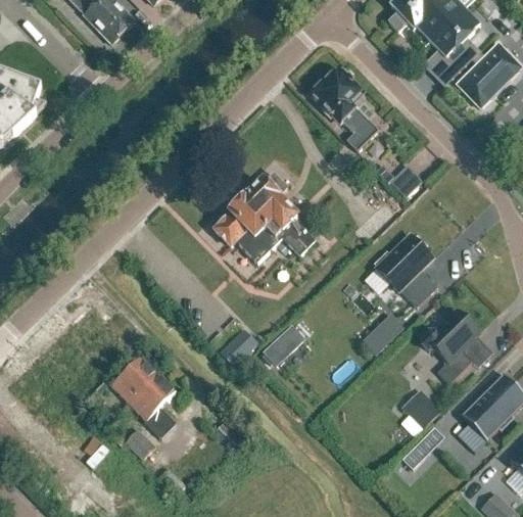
[(111,45),(123,33),(91,0),(67,0),(80,11),(83,8),(86,12),(83,15),(111,45)]
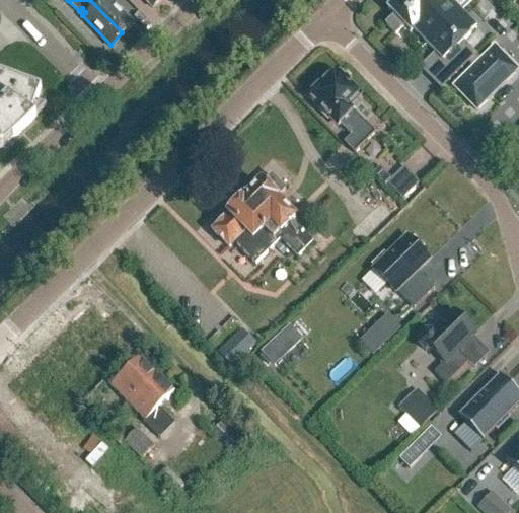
[(134,21),(114,0),(90,0),(122,32),(134,21)]
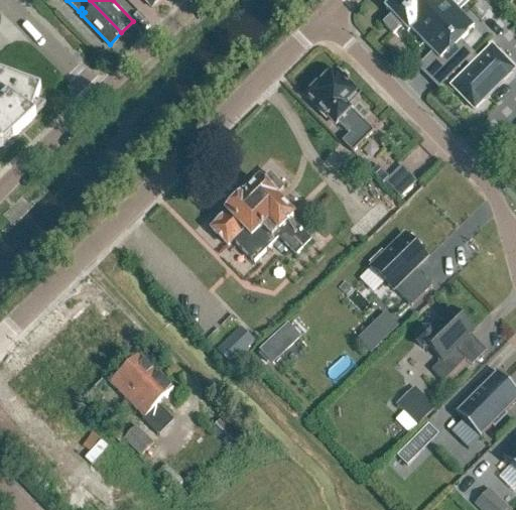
[(462,38),(475,24),(450,0),(391,0),(386,5),(393,12),(384,21),(393,31),(403,22),(409,28),(412,26),(436,49),(421,65),(440,84),(474,50),(462,38)]
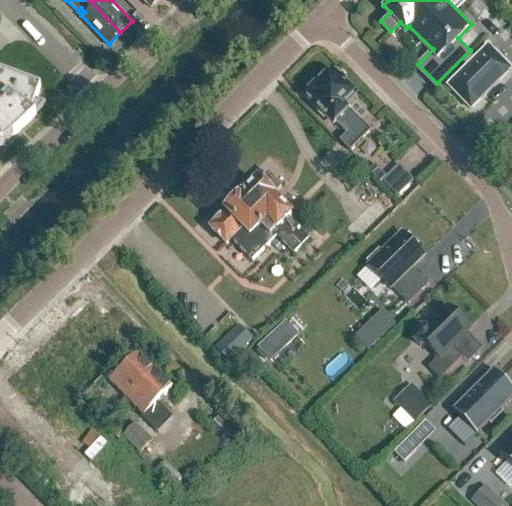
[(510,66),(488,43),(448,82),(470,105),(510,66)]
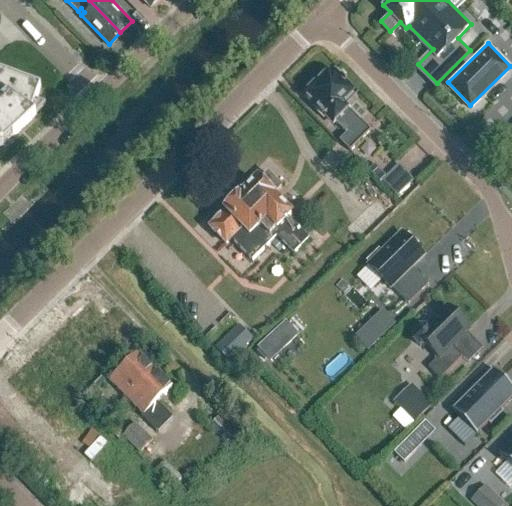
[(0,143),(3,143),(36,111),(32,108),(41,83),(0,68),(0,143)]
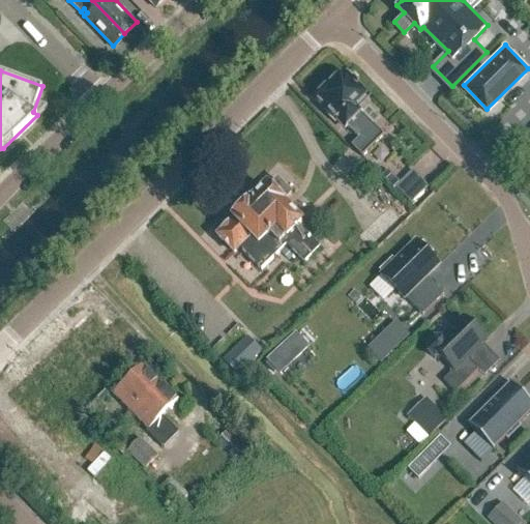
[(356,82),(355,83),(352,80),(349,79),(346,78),(343,78),(339,79),(335,81),(333,83),(331,85),(330,85),(318,97),(330,110),(329,111),(337,119),(339,118),(346,126),(347,125),(358,138),(351,145),(361,156),(384,136),(374,124),(373,124),(360,112),(359,113),(355,108),(367,96),(359,87),(360,86),(356,82)]
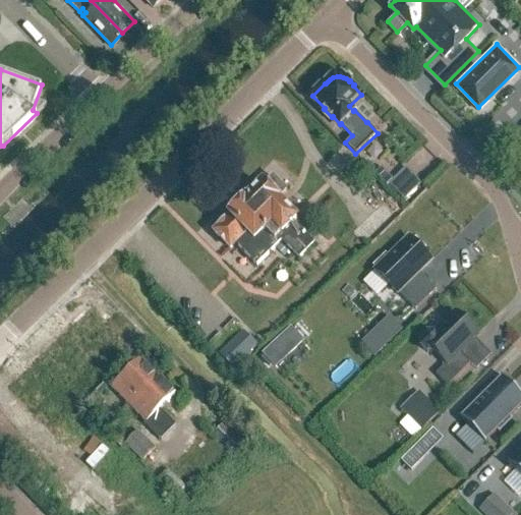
[(394,175),(381,163),(374,170),(387,182),(388,181),(394,175)]
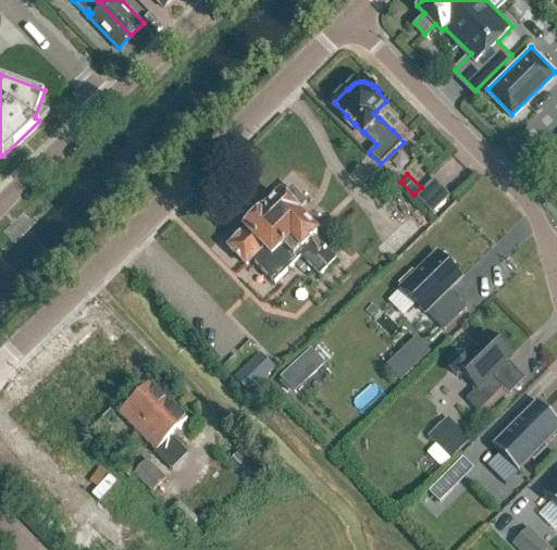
[(432,210),(450,191),(433,175),(421,187),(415,194),(432,210)]
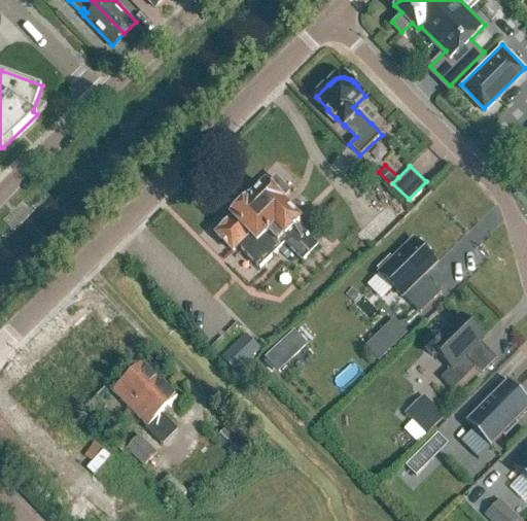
[(300,221),(281,202),(280,201),(290,192),(276,177),(267,186),(265,185),(249,201),(248,201),(247,202),(241,202),(234,210),(234,215),(233,216),(234,217),(217,234),(233,250),(238,245),(259,268),(284,243),(302,262),(317,247),(295,224),(300,221)]
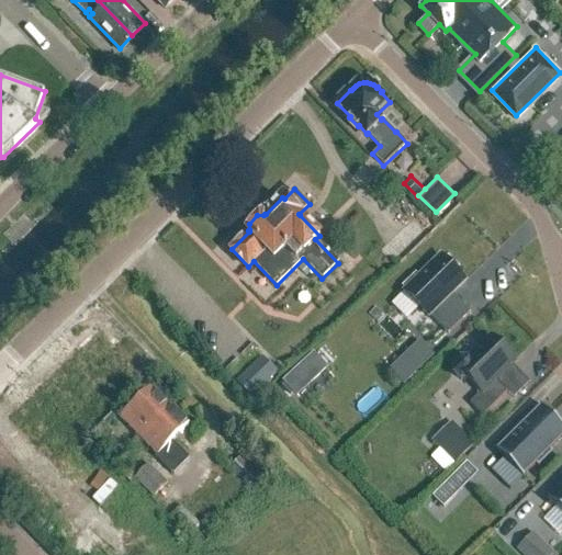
[(402,257),(428,230),(411,215),(385,241),(402,257)]
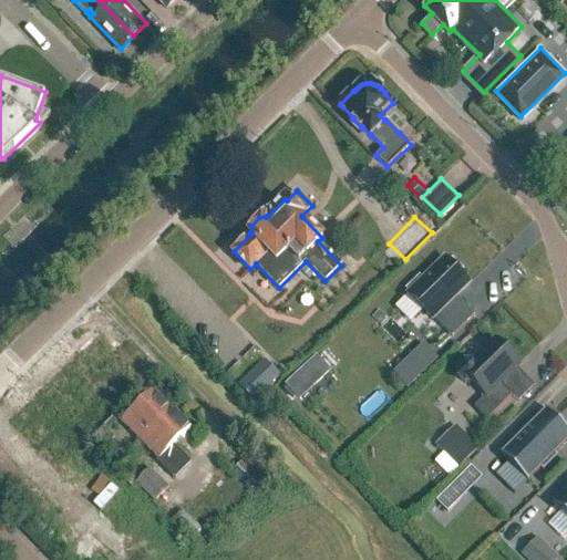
[(445,253),(423,276),(420,272),(406,284),(410,288),(408,290),(432,315),(433,314),(452,333),(475,311),(456,292),(470,279),(460,269),(463,266),(452,255),(449,258),(445,253)]
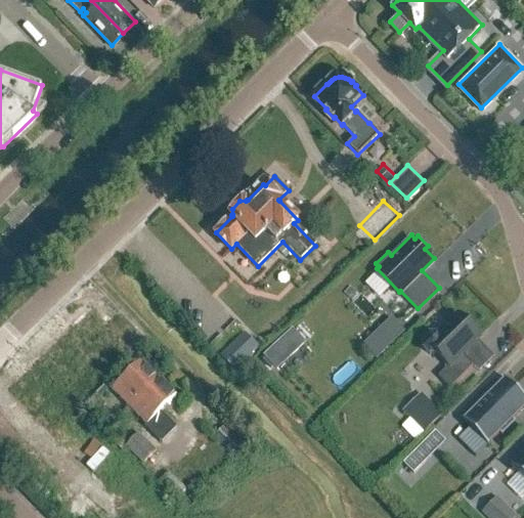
[(480,333),(459,311),(437,333),(430,333),(424,338),(424,346),(430,351),(437,351),(449,363),(439,374),(450,385),(474,361),(462,350),(480,333)]
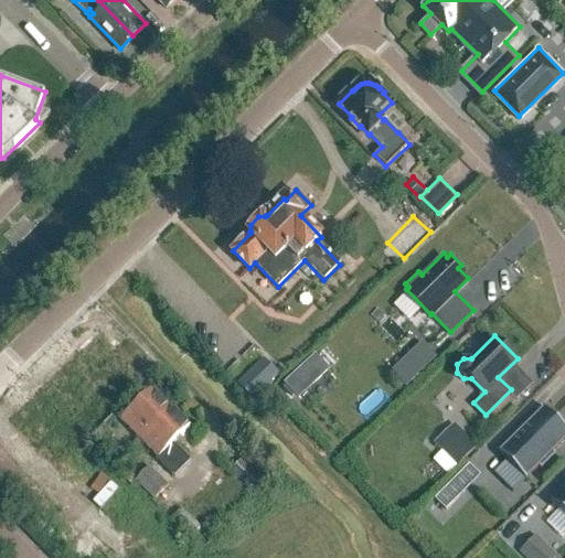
[(435,354),(420,339),(405,353),(419,367),(435,354)]
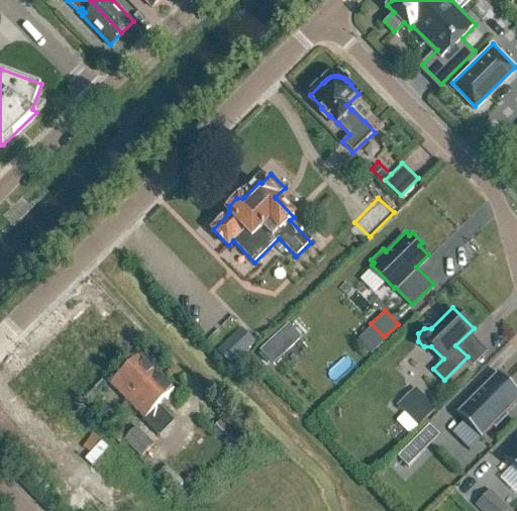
[(303,333),(290,319),(262,345),(274,360),(303,333)]
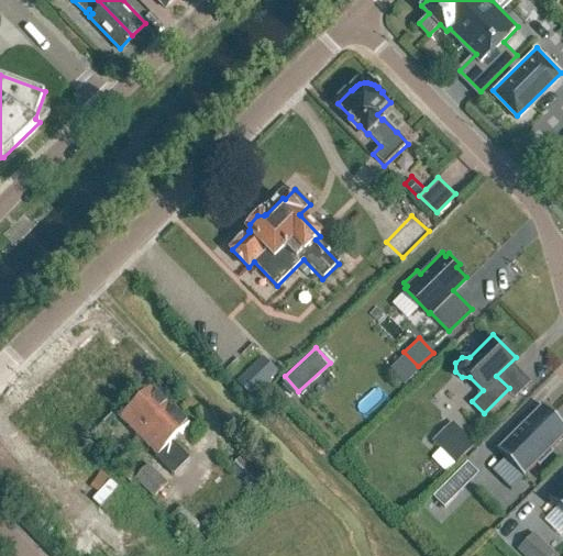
[(279,365),(264,349),(239,375),(254,390),(279,365)]
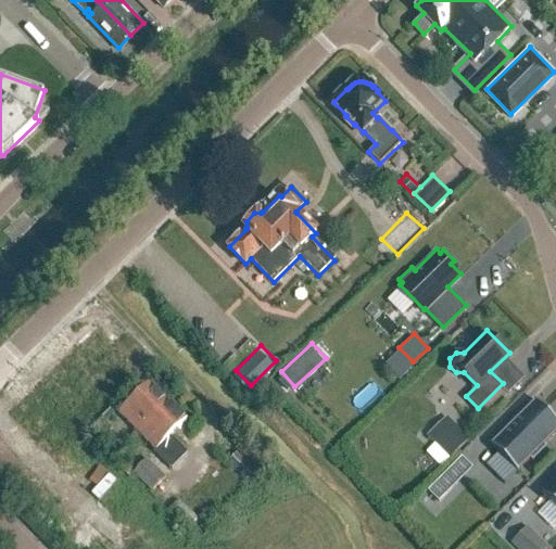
[(137,431),(167,401),(148,382),(117,412),(137,431)]
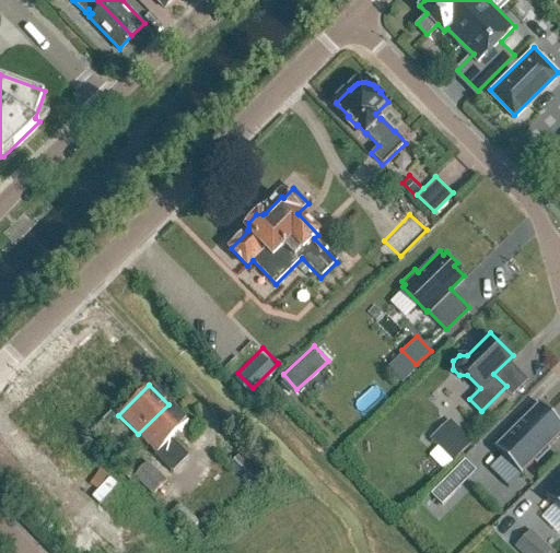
[(522,470),(534,458),(536,460),(550,446),(548,444),(559,432),(559,420),(539,399),(537,400),(538,401),(522,418),(521,415),(506,430),(508,432),(496,443),(494,443),(493,444),(522,472),(523,470),(522,470)]
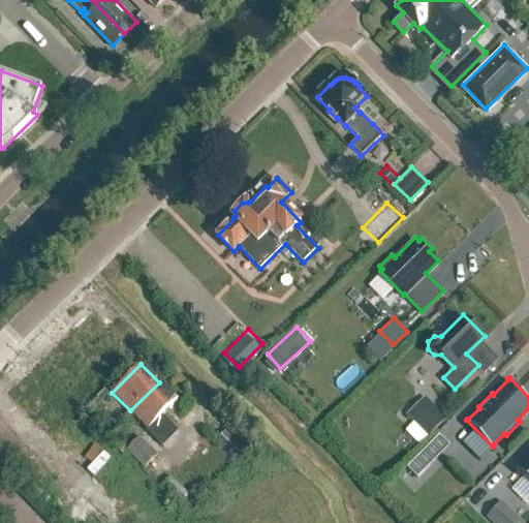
[(148,429),(162,443),(178,428),(163,413),(177,400),(159,382),(130,410),(148,429)]
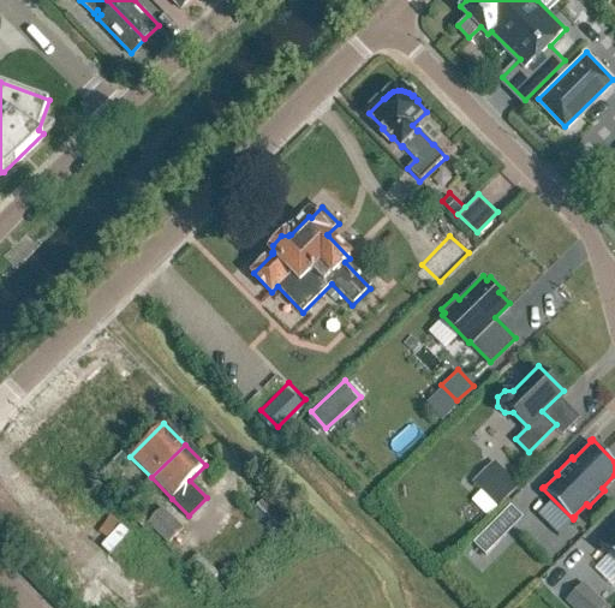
[(497,504),(520,482),(495,457),(472,478),(497,504)]
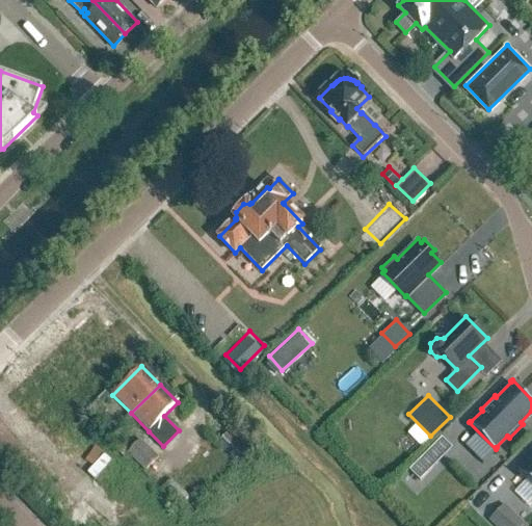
[(235,456),(244,447),(227,429),(217,439),(235,456)]
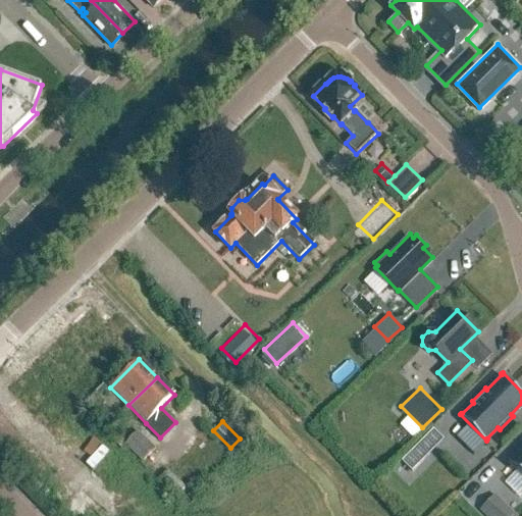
[(112,435),(138,462),(156,445),(139,427),(131,435),(121,426),(117,430),(110,423),(105,429),(111,436),(112,435)]
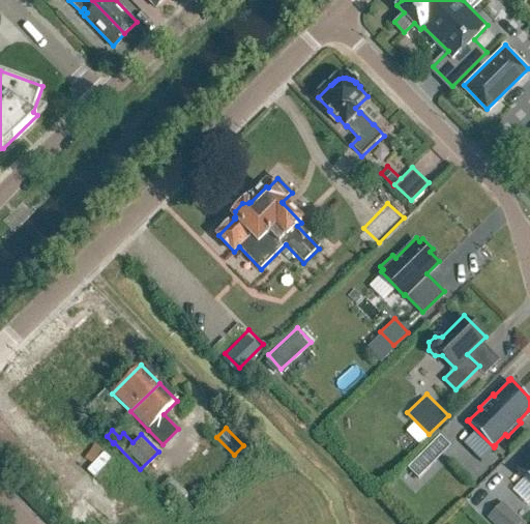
[(89,460),(101,448),(95,442),(83,455),(89,460)]
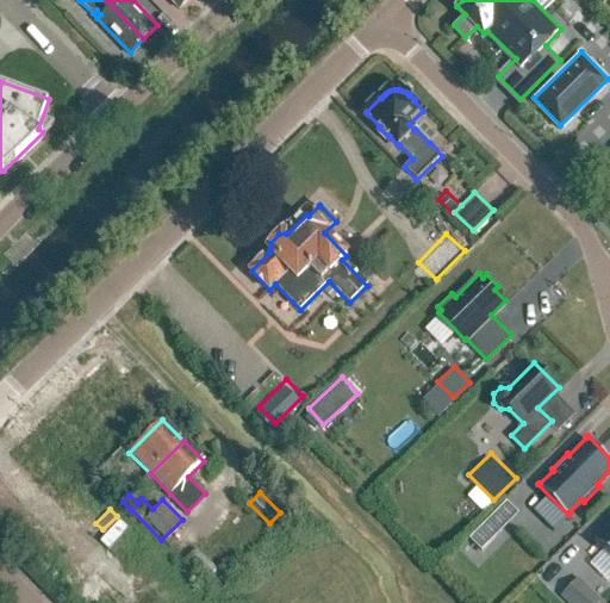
[(502,510),(473,539),(484,548),(512,520),(502,510)]
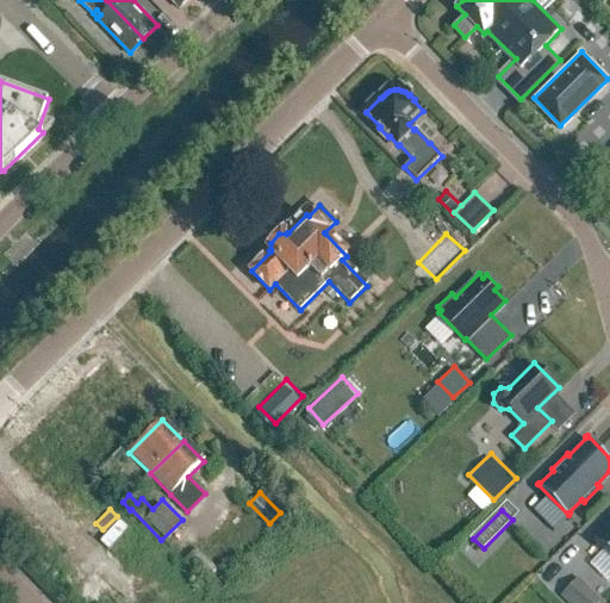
[(609,521),(595,536),(609,552),(609,521)]
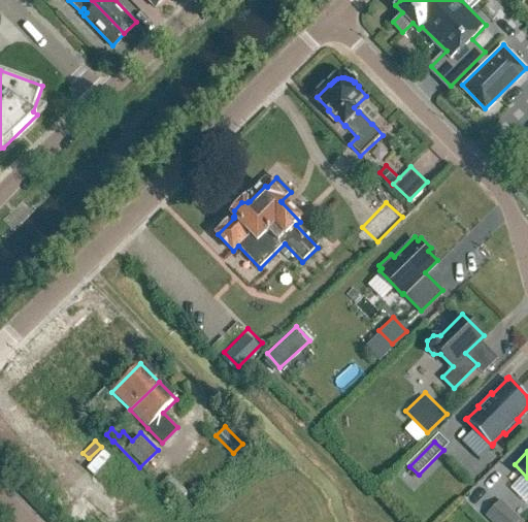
[(485,513),(493,521),(522,521),(524,521),(501,497),(485,513)]
